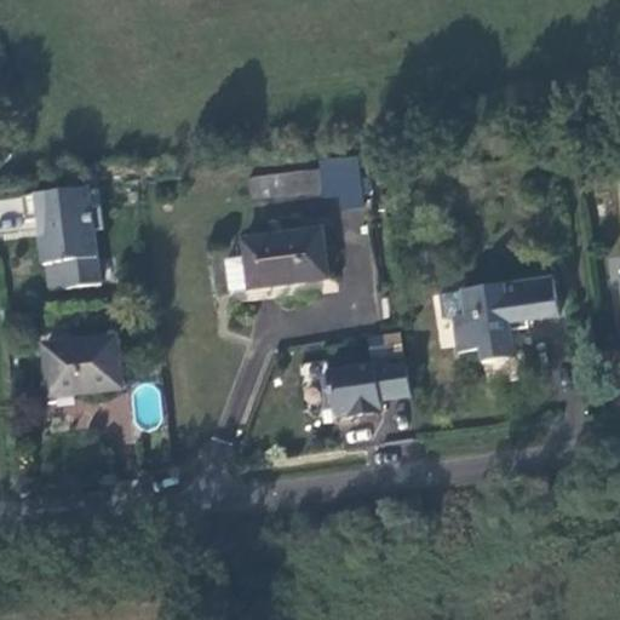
[(322,171),(251,181),(253,199),(325,189),(326,197),(342,195),(343,210),(366,206),(360,159),(321,165),(322,171)]
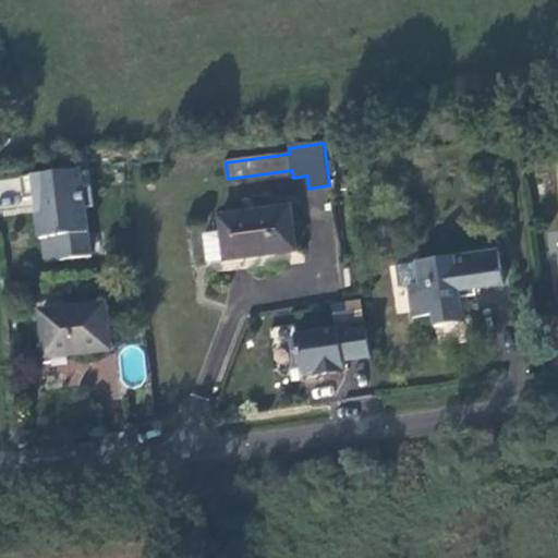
[(81,169),(22,178),(25,199),(36,198),(40,239),(57,237),(60,259),(93,256),(86,207),(94,206),(92,184),(84,186),(81,169)]
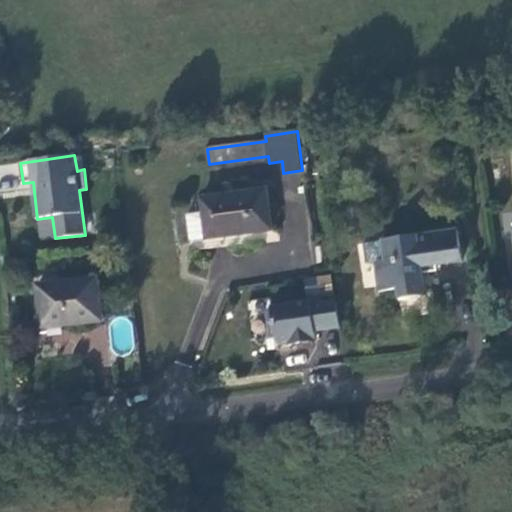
[(188,215),(192,240),(272,230),(266,190),(202,199),(204,213),(188,215)]
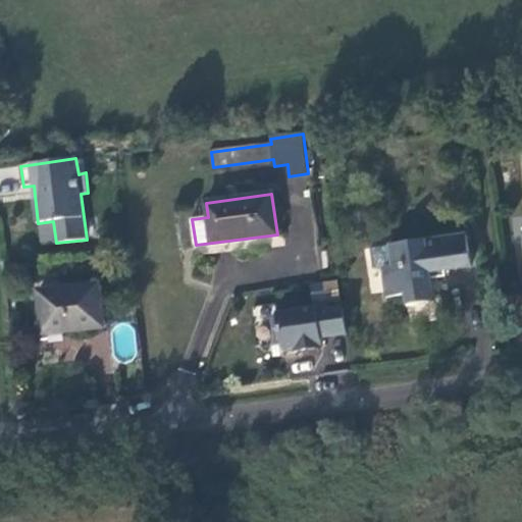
[(446,270),(472,266),(467,235),(390,246),(393,266),(382,268),(386,298),(406,295),(408,306),(434,302),(431,279),(447,276),(446,270)]
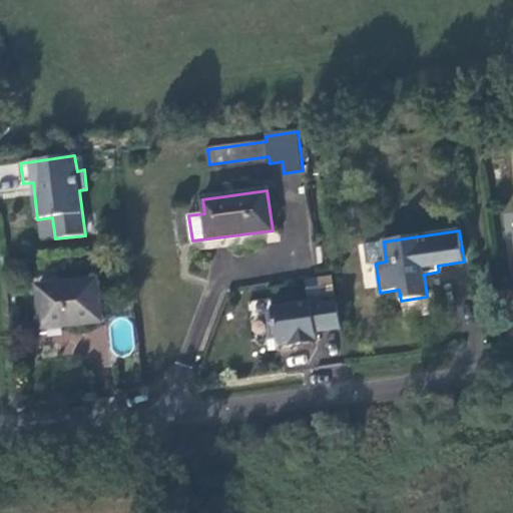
[(367,265),(376,264),(386,262),(384,241),(364,243),(367,265)]
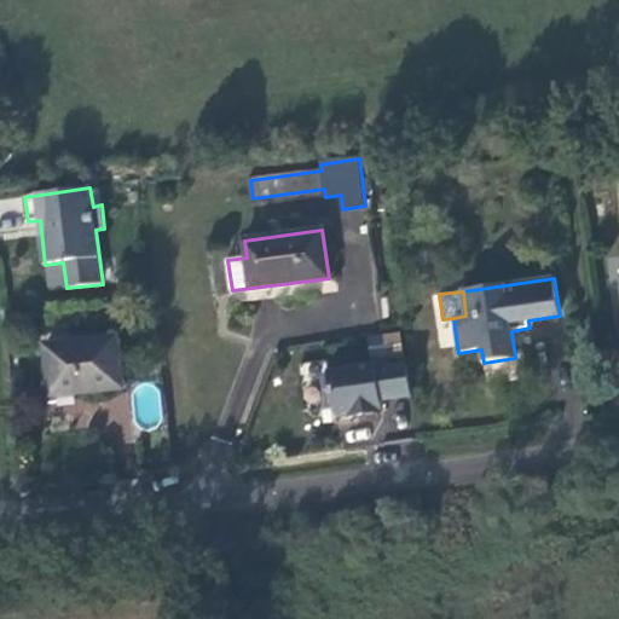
[(125,388),(119,337),(46,346),(52,397),(125,388)]
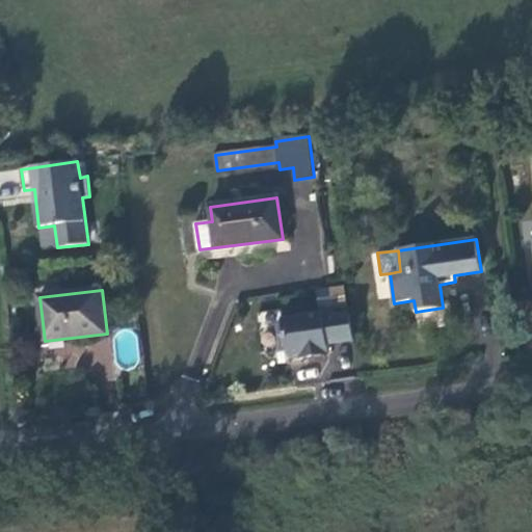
[(327,344),(354,341),(350,314),(336,316),(335,313),(283,320),(284,324),(278,324),(283,351),(288,350),(288,354),(294,358),(329,353),(327,344)]
